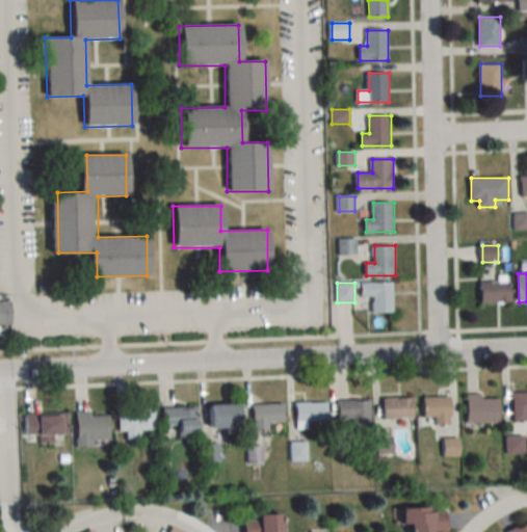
[(374,296),(374,312),(394,312),(394,283),(361,283),(361,296),(374,296)]
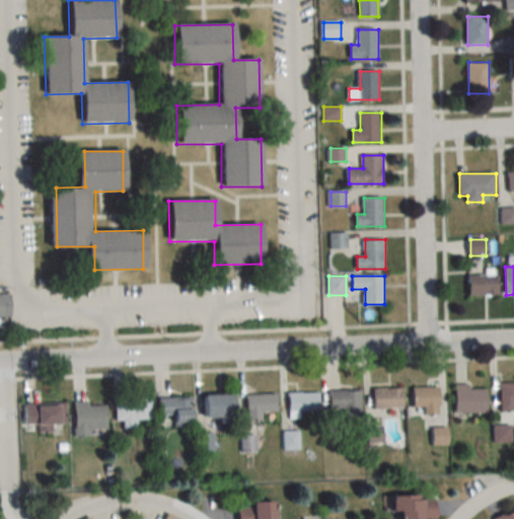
[(499,296),(499,276),(470,276),(470,296),(499,296)]
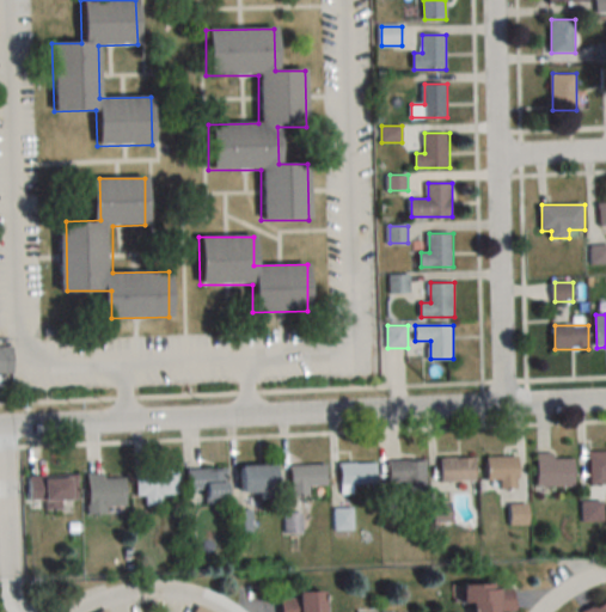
[(2,372),(18,372),(18,348),(2,348),(2,372)]
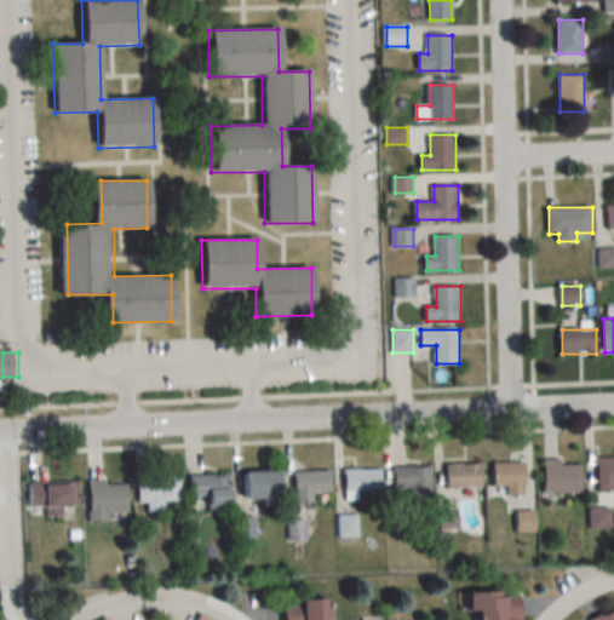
[(613,457),(597,457),(597,492),(613,492),(613,457)]
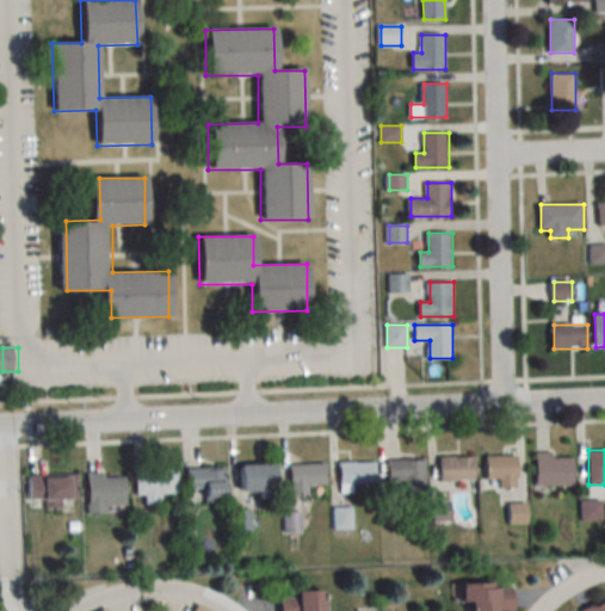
[(555,456),(555,452),(538,452),(538,486),(574,486),(574,456),(555,456)]
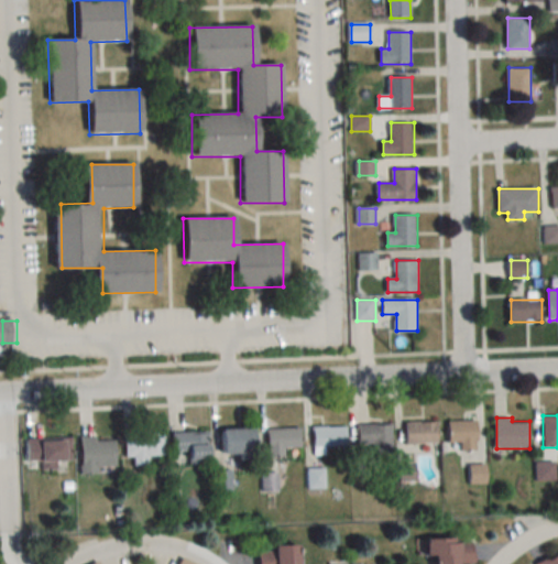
[(460,451),(479,451),(479,421),(450,421),(450,444),(460,444),(460,451)]
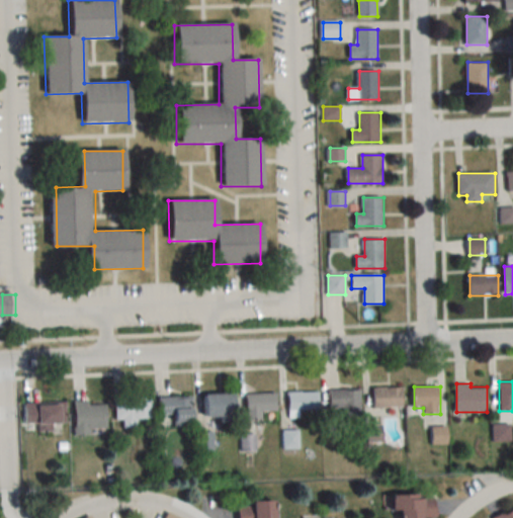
[(373,387),(373,408),(404,408),(404,387),(373,387)]
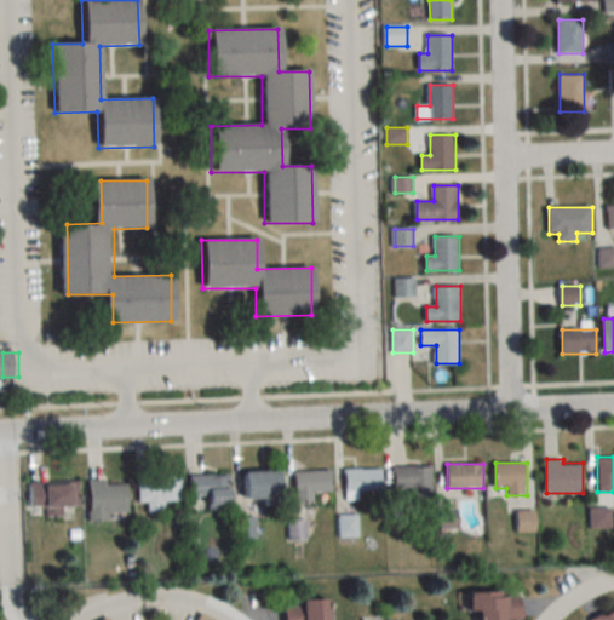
[(434,501),(434,468),(396,468),(396,501),(434,501)]
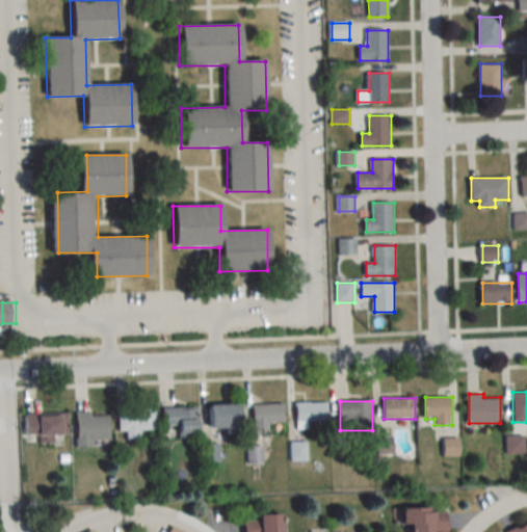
[(297,402),(297,421),(328,421),(328,402),(297,402)]
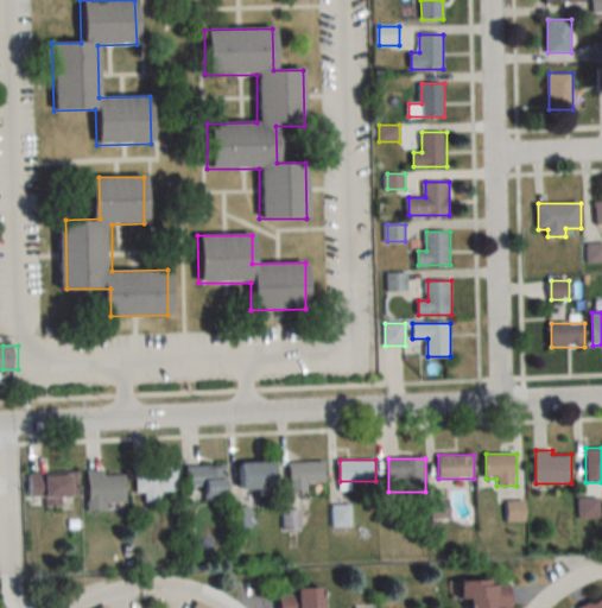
[(265,494),(282,494),(282,461),(246,461),(246,487),(265,487),(265,494)]
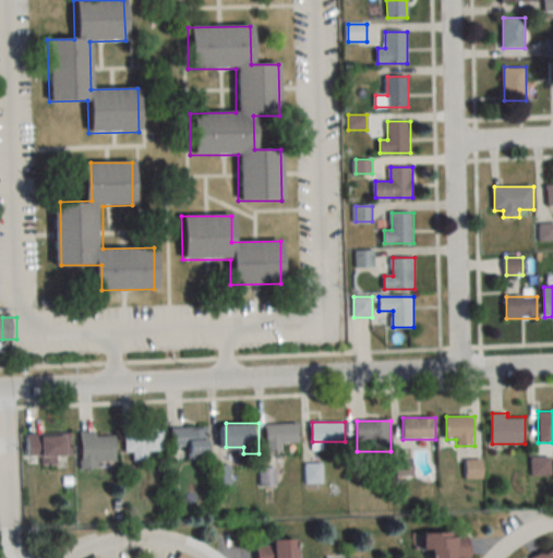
[(300,423),(271,423),(271,451),(288,451),(288,444),(300,444),(300,423)]
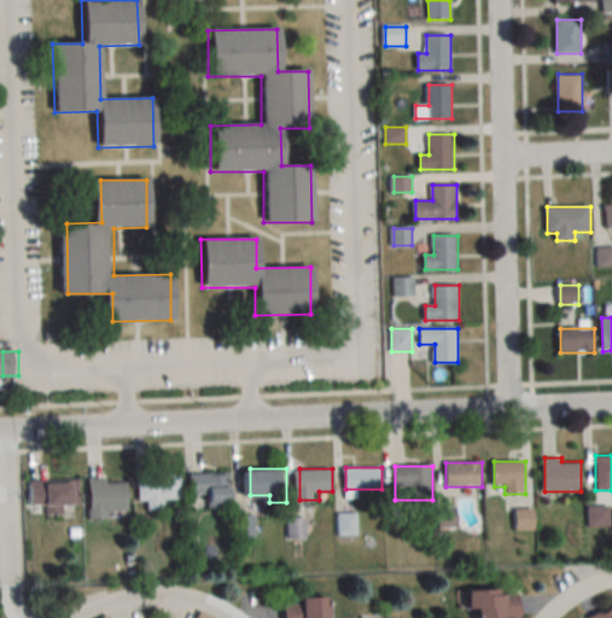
[(197,495),(213,494),(214,508),(237,507),(234,472),(197,473),(197,495)]
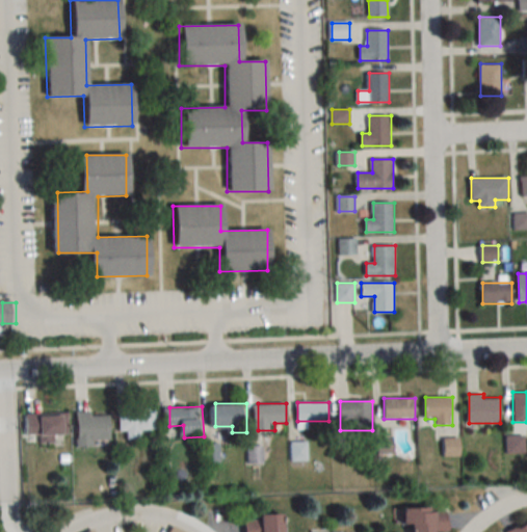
[(160,429),(160,408),(123,408),(123,430),(131,430),(131,439),(147,439),(147,429),(160,429)]
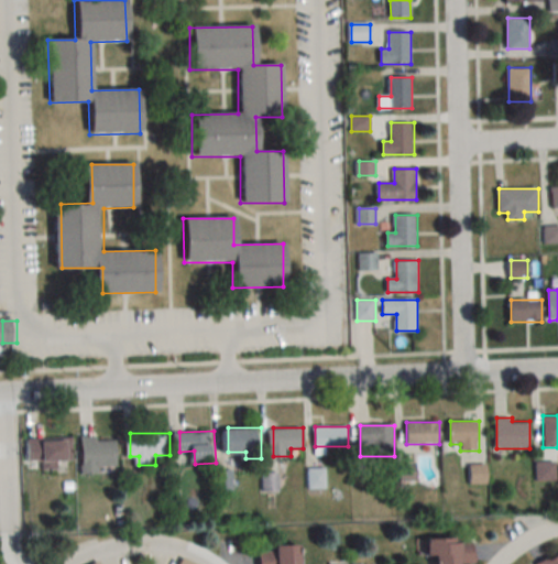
[(120,469),(120,437),(86,437),(86,470),(120,469)]
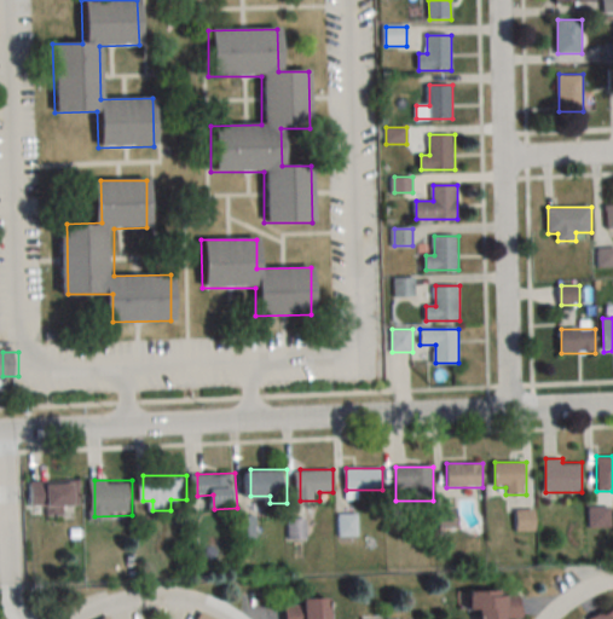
[(53,505),(53,514),(69,514),(69,505),(81,505),(81,481),(34,481),(34,505),(53,505)]
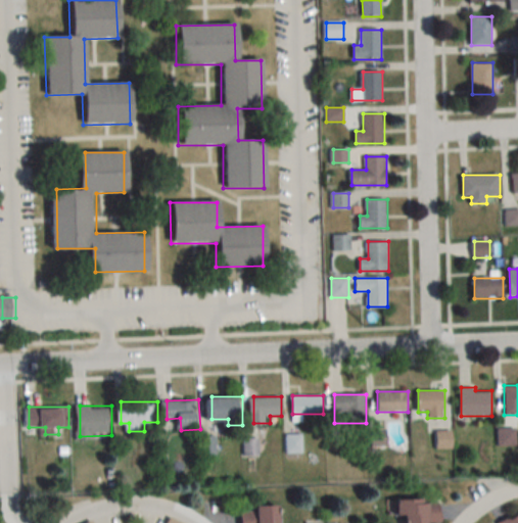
[(517,428),(500,428),(500,444),(517,444),(517,428)]
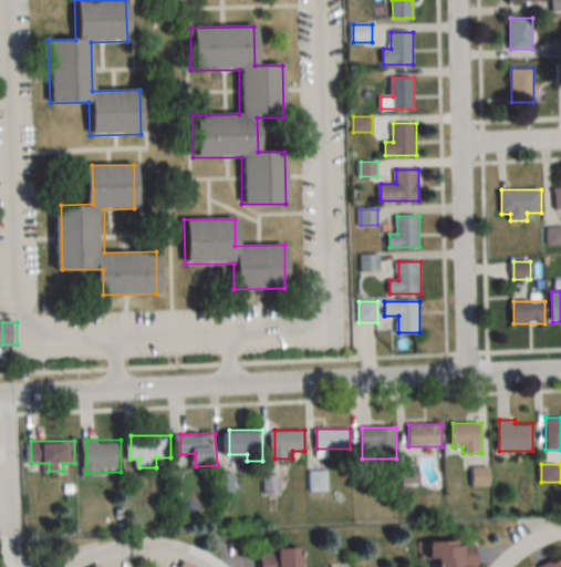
[(329,472),(312,472),(312,491),(329,491),(329,472)]
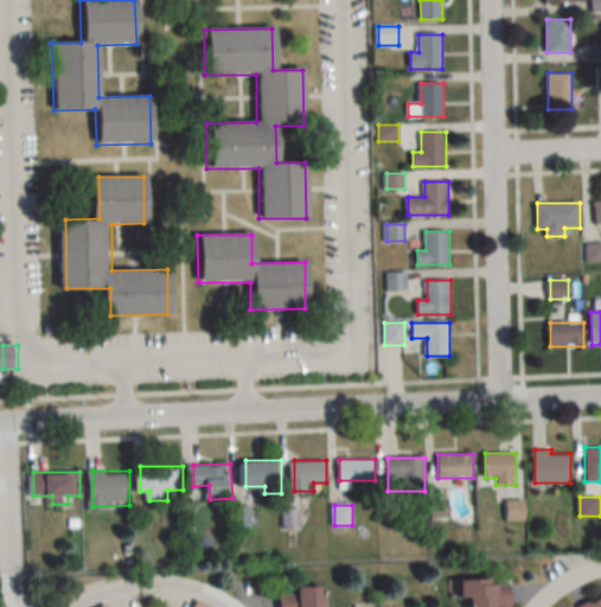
[(253,508),(237,508),(237,525),(253,525),(253,508)]
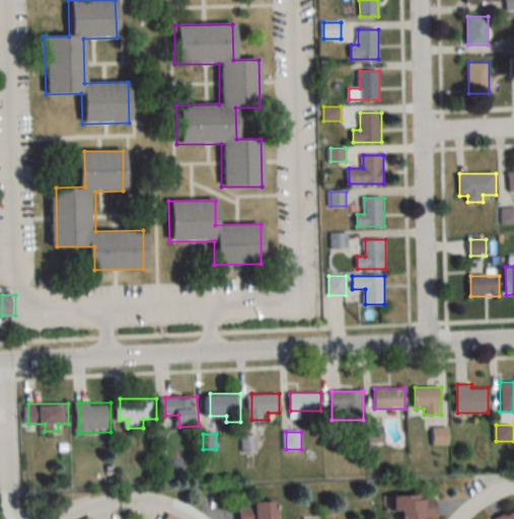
[(394,496),(394,518),(437,518),(437,496),(394,496)]
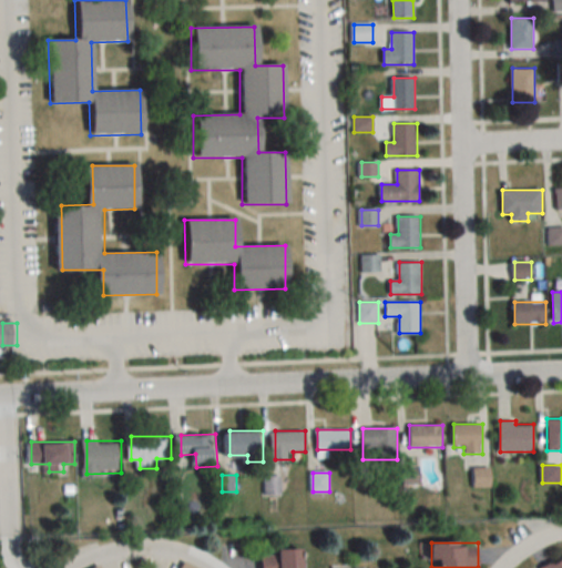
[(261,551),(261,567),(300,567),(300,549),(261,551)]
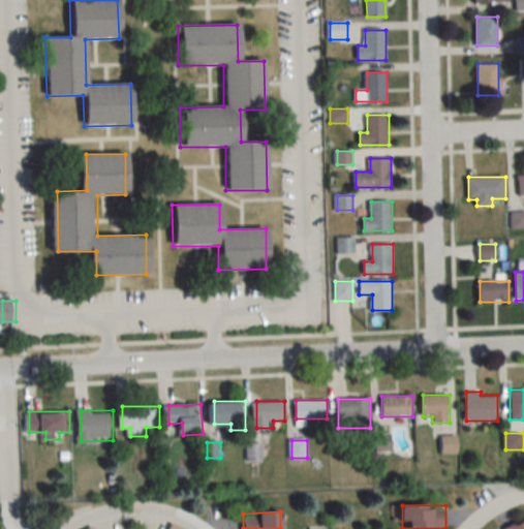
[(523,519),(504,527),(504,528),(523,528),(523,519)]
